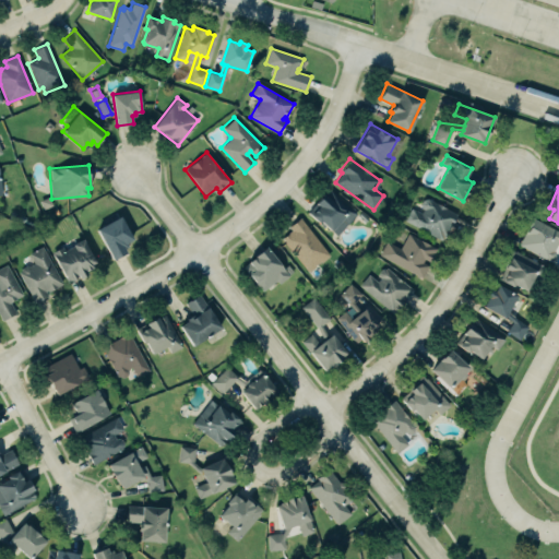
[(308,212),(320,223),(322,221),(337,235),(356,214),(328,189),(308,212)]
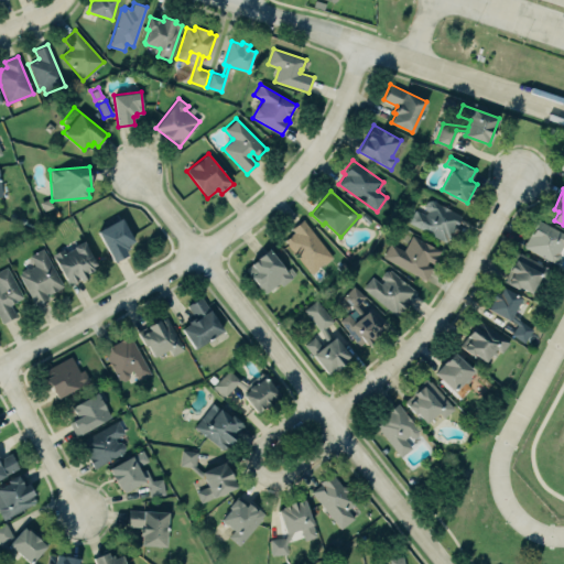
[(49,198),(53,206),(43,210),(40,202),(49,198)]
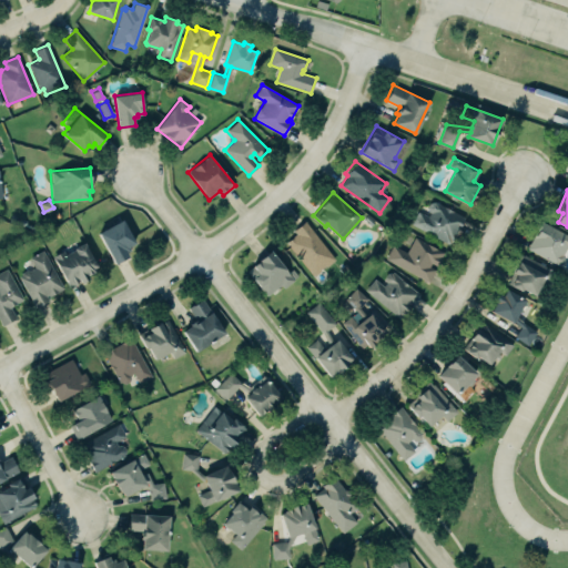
[(411,223),(417,211),(427,216),(430,212),(428,211),(427,208),(429,203),(435,202),(464,217),(454,234),(455,235),(450,243),(449,242),(448,245),(411,223)]
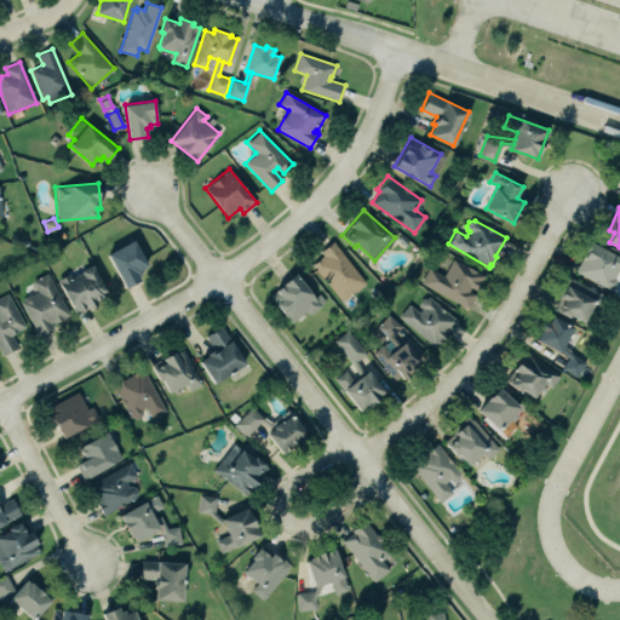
[(619,257),(590,239),(584,251),(585,252),(581,258),(583,259),(575,271),(608,288),(608,287),(613,287),(615,282),(614,277),(619,270),(619,271),(619,257)]
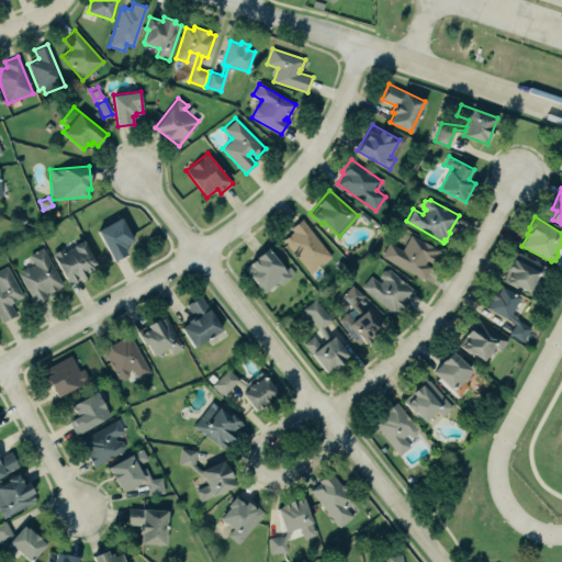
[(98,231),(114,260),(128,254),(126,249),(130,247),(127,244),(134,240),(122,217),(98,231)]
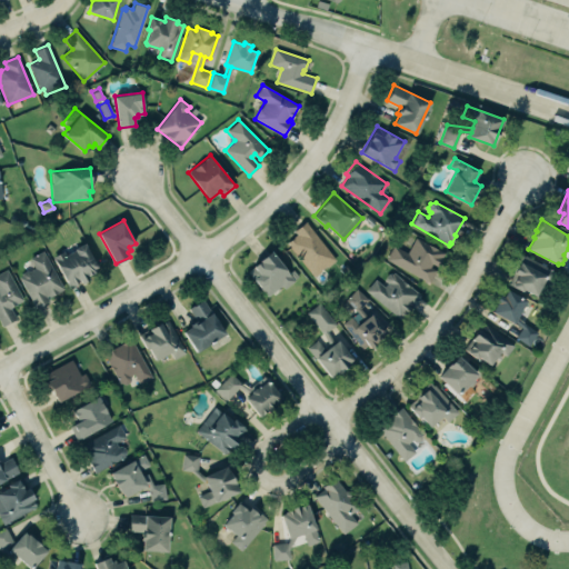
[(297,233),(295,231),(306,222),(336,260),(313,277),(287,242),(297,233)]
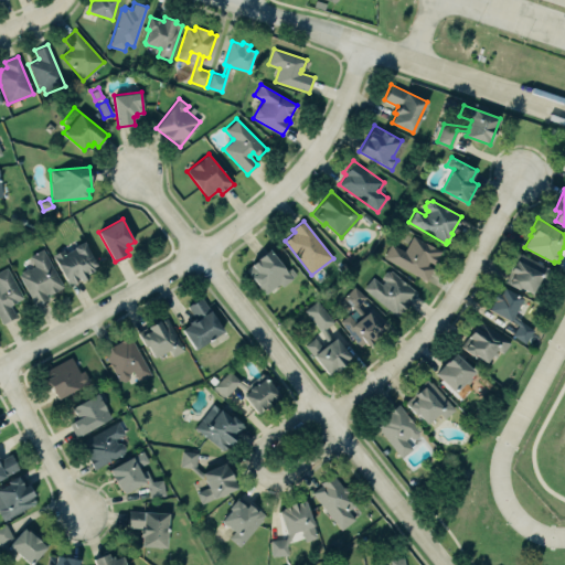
[(383,257),(391,243),(404,251),(412,235),(441,251),(438,255),(439,256),(435,265),(428,262),(426,266),(433,268),(426,279),(383,257)]
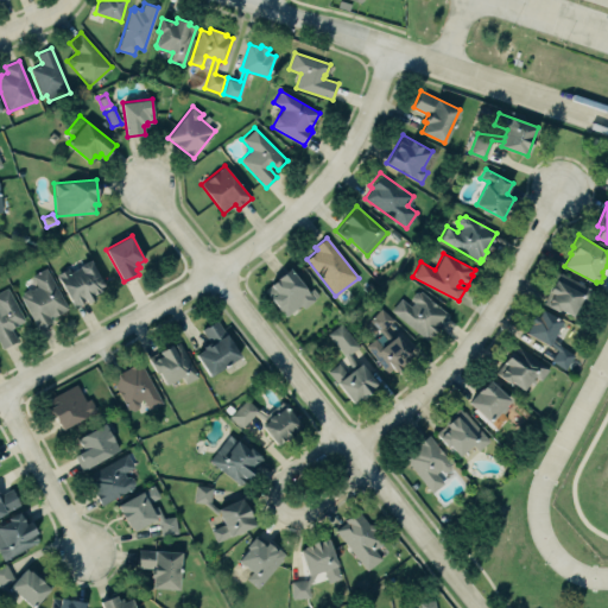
[(80,266),(80,265),(90,259),(106,289),(94,295),(96,298),(74,310),(55,274),(68,267),(70,272),(80,266)]
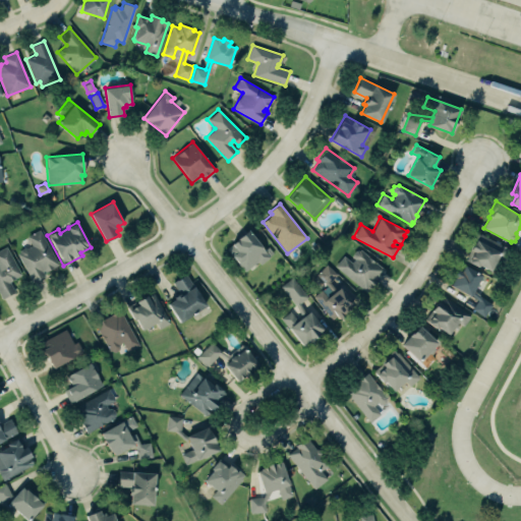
[(227,248),(238,239),(238,238),(249,229),(266,249),(268,247),(273,253),(261,264),(257,259),(244,270),(227,248)]
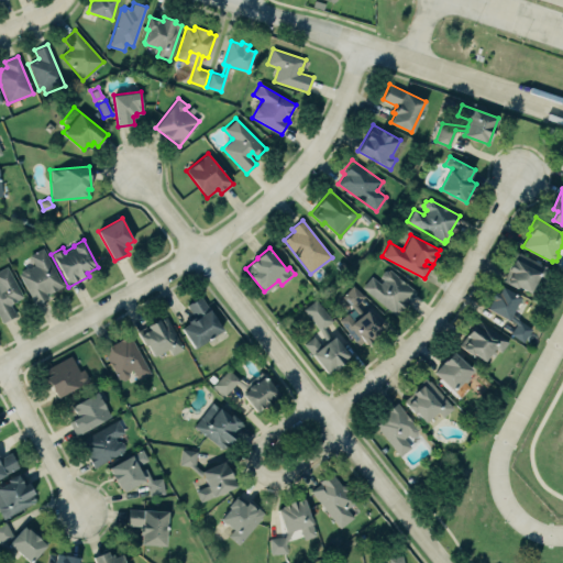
[(42,249),(62,285),(44,294),(46,297),(34,304),(19,274),(21,273),(21,269),(26,266),(29,267),(34,265),(29,255),(42,249)]
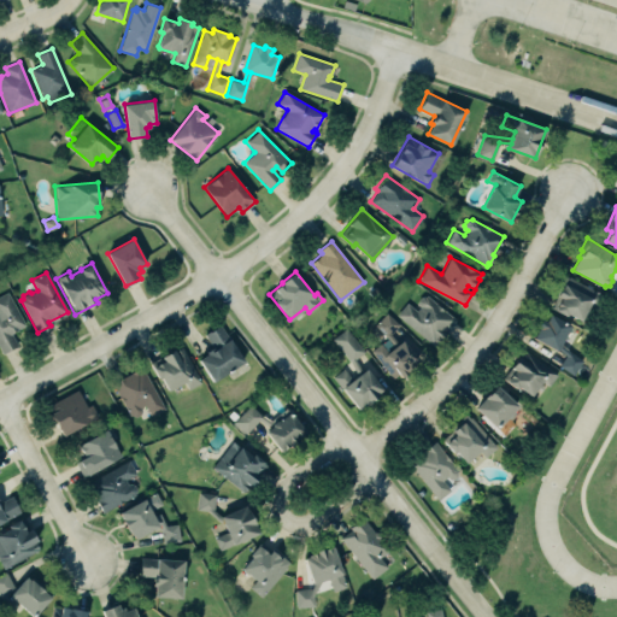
[(563,276),(552,295),(556,298),(550,307),(568,317),(569,313),(582,321),(585,316),(593,321),(606,298),(568,277),(568,278),(563,276)]
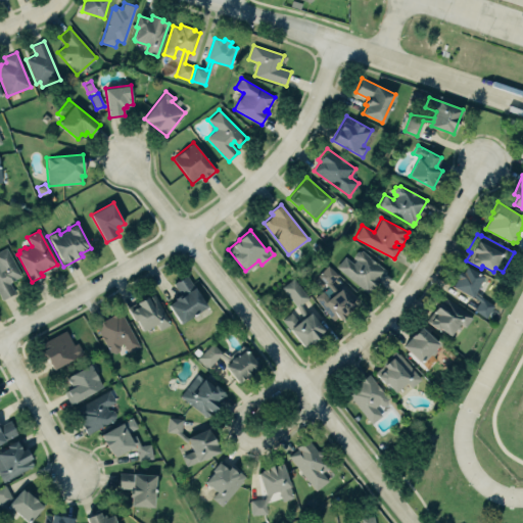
[(0,249),(5,247),(21,275),(9,282),(14,292),(2,299),(0,295),(0,249)]
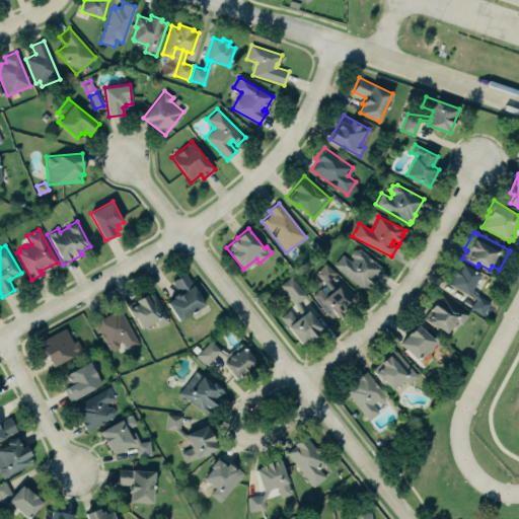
[(343,254),(334,265),(364,290),(366,288),(368,290),(378,279),(375,277),(382,269),(359,249),(355,249),(352,252),(352,256),(354,257),(350,262),(343,254)]
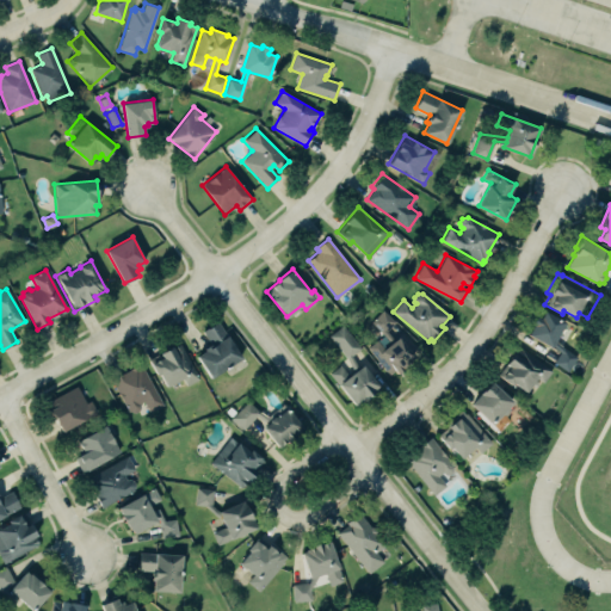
[(382,308),(395,322),(384,332),(395,343),(400,338),(417,357),(399,374),(395,370),(390,375),(365,347),(378,335),(366,322),(382,308)]
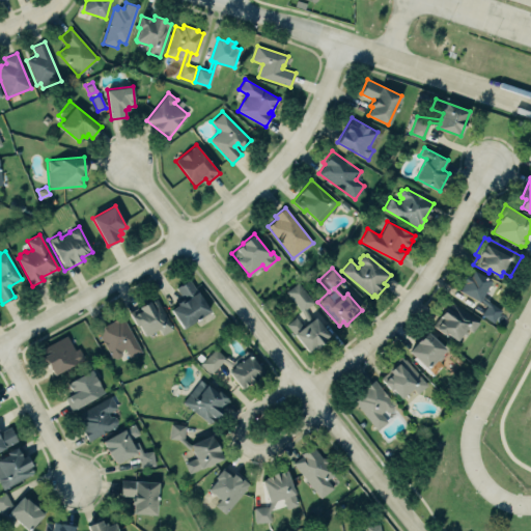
[(474,270),(471,276),(468,274),(464,279),(466,280),(459,290),(480,302),(480,301),(486,306),(480,314),(493,323),(501,310),(490,303),(482,298),(492,280),(474,270)]
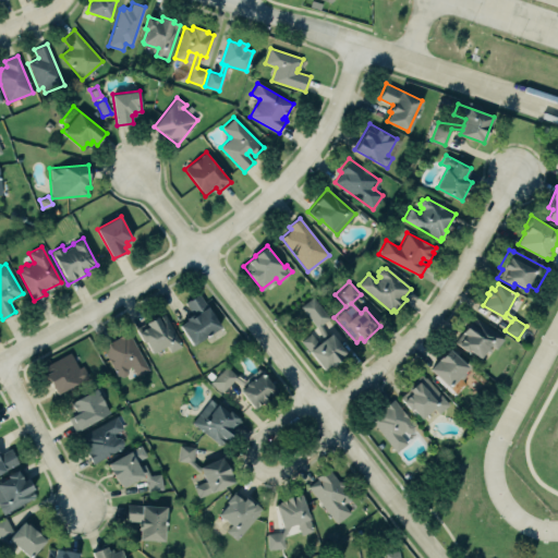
[(198,293),(220,326),(192,344),(180,326),(187,320),(186,318),(192,314),(184,303),(198,293)]
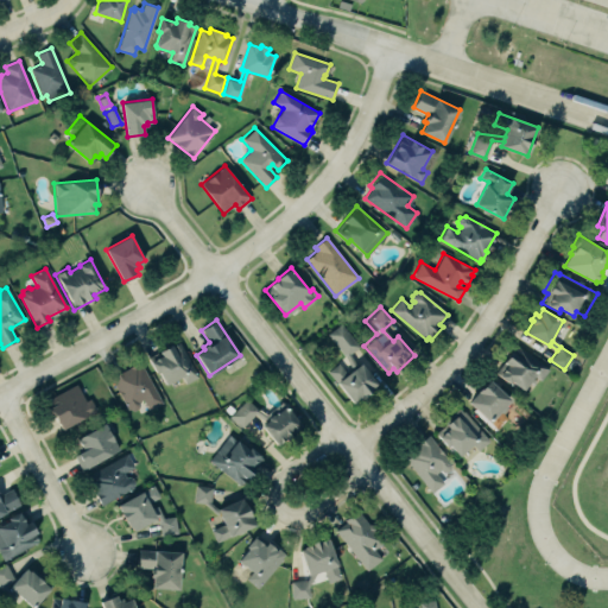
[(327,334),(341,323),(359,347),(350,354),(356,367),(361,363),(379,385),(374,387),(375,390),(356,406),(329,371),(339,363),(348,374),(352,372),(346,356),(327,334)]
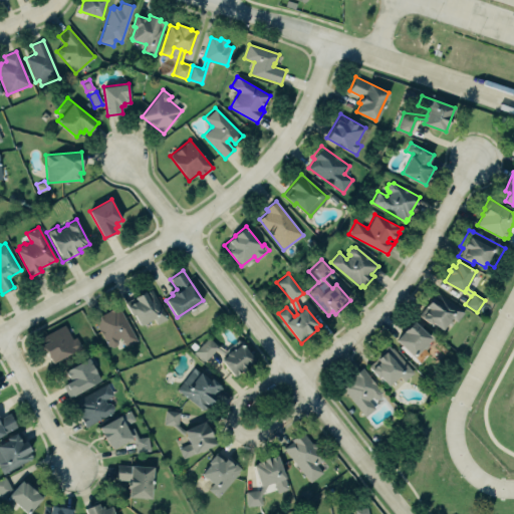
[(124,302),(152,288),(168,319),(158,324),(157,323),(148,327),(146,323),(141,325),(136,314),(132,316),(124,302)]
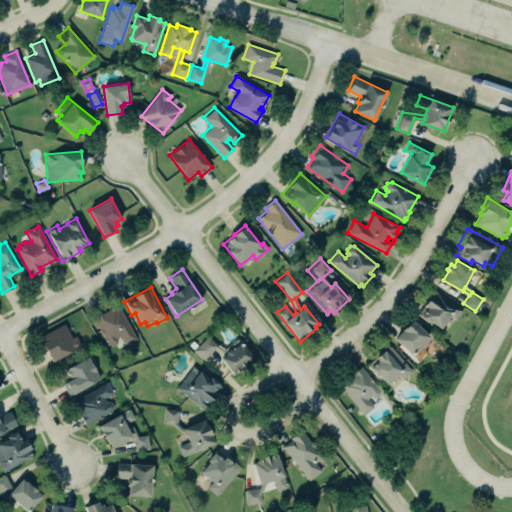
[(462,310),(455,320),(450,316),(442,328),(432,320),(430,322),(418,313),(435,290),(462,310)]
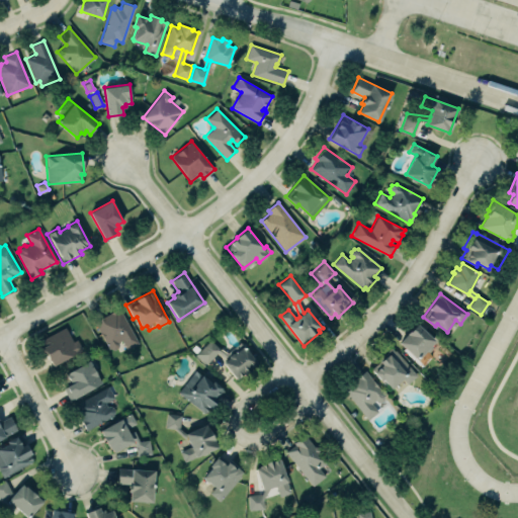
[(94,321),(119,308),(139,343),(126,349),(121,340),(117,342),(118,344),(117,347),(114,349),(109,349),(94,321)]
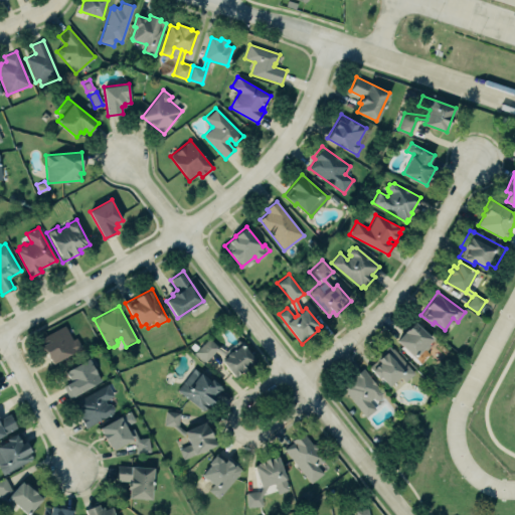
[(398,340),(416,357),(435,338),(415,320),(405,330),(406,332),(398,340)]
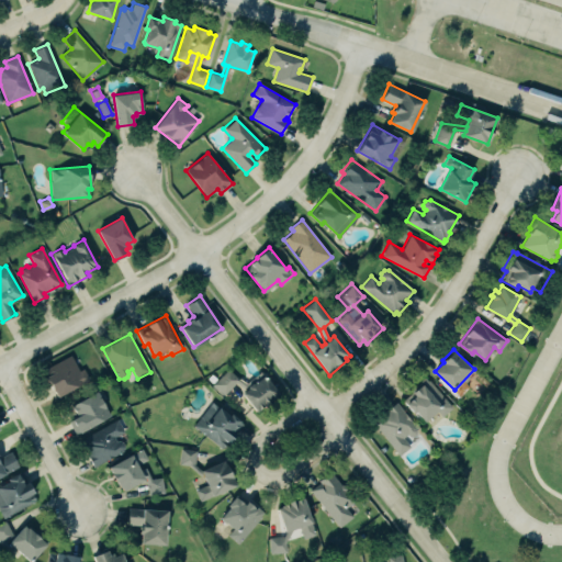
[(48,375),(44,369),(70,355),(79,370),(83,368),(90,380),(57,397),(46,377),(48,375)]
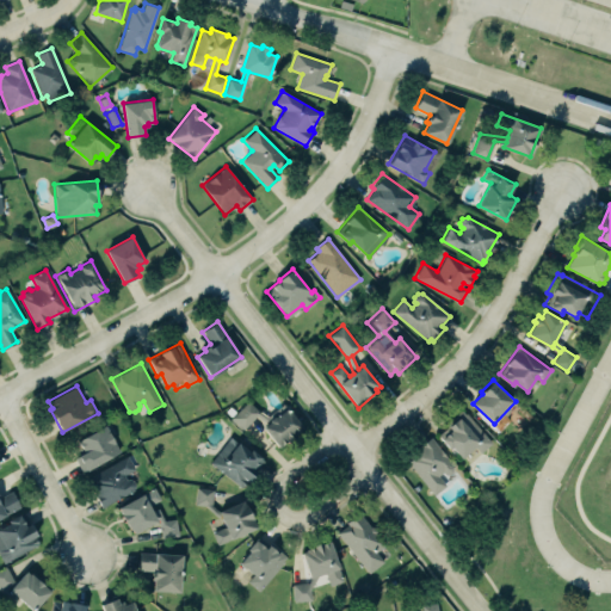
[(267,417),(284,403),(304,429),(290,442),(289,440),(281,446),(264,426),(269,423),(255,415),(244,429),(232,418),(247,401),(258,411),(267,417)]
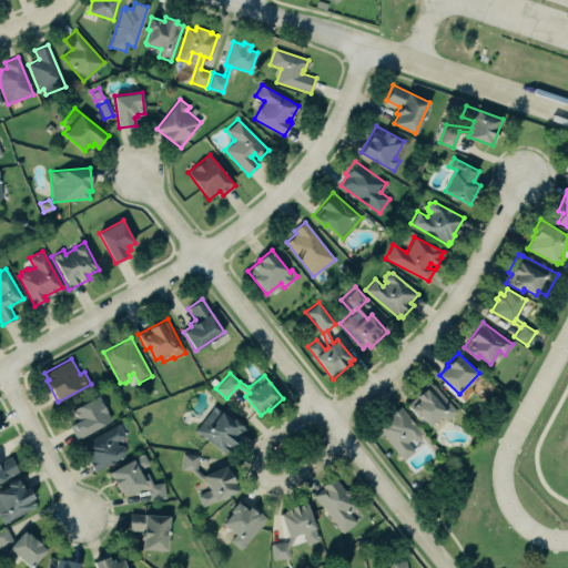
[(407,404),(416,396),(414,394),(429,381),(457,412),(446,421),(442,415),(430,425),(422,415),(419,417),(407,404)]
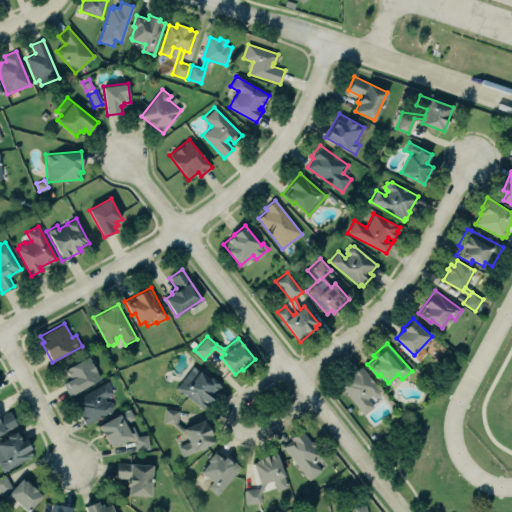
[(88,356),(100,378),(69,396),(62,383),(70,379),(65,369),(88,356)]
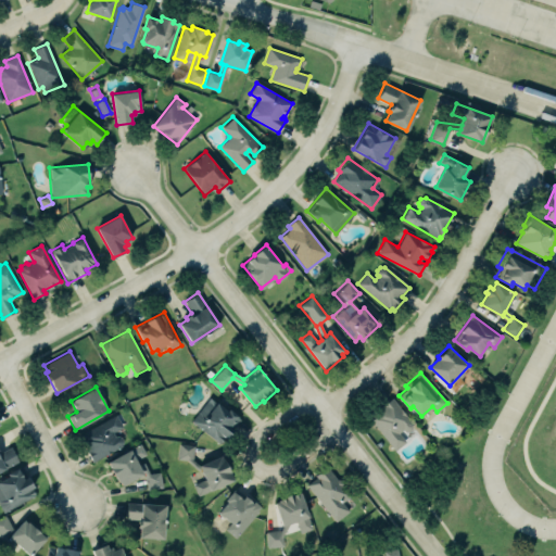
[(191,420),(210,397),(227,411),(229,408),(239,416),(238,417),(241,419),(234,428),(236,430),(228,440),(225,438),(220,444),(191,420)]
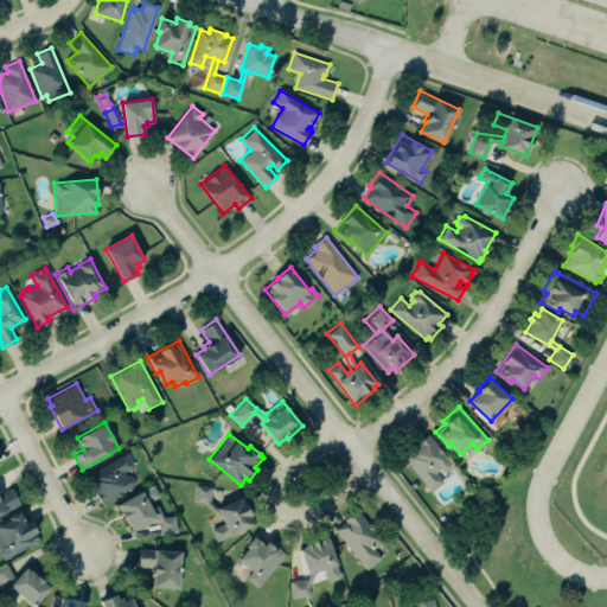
[(428,434),(402,455),(432,491),(442,481),(435,472),(440,468),(442,471),(446,472),(449,468),(451,462),(428,434)]
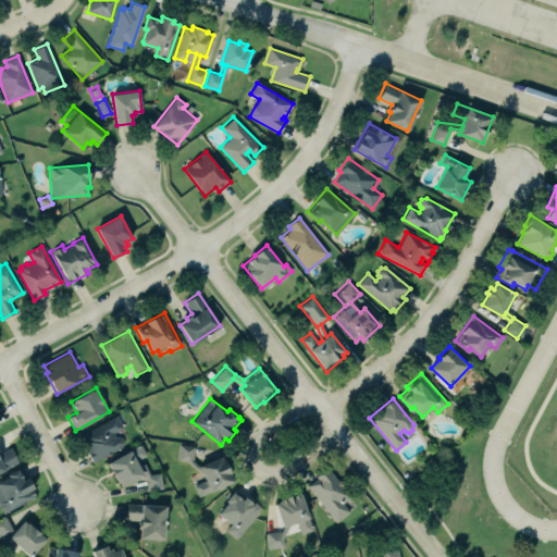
[(116,416),(123,428),(112,433),(114,437),(116,436),(121,437),(123,442),(122,446),(93,462),(78,435),(116,416)]
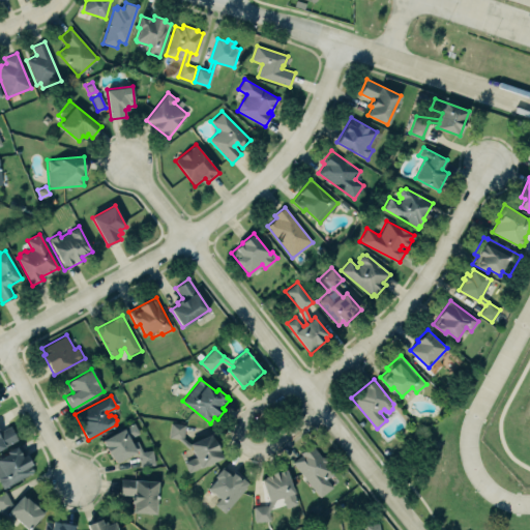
[(177,438),(169,437),(171,422),(185,424),(183,438),(189,443),(211,434),(213,438),(215,437),(224,458),(188,473),(184,462),(196,457),(195,453),(177,438)]
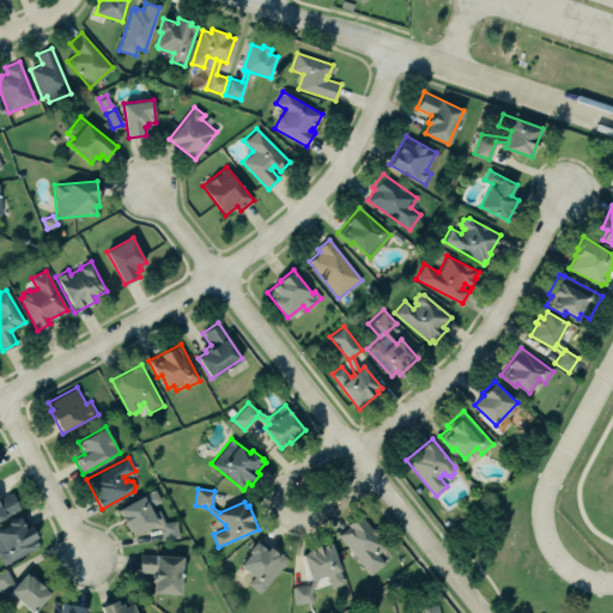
[(176,521),(178,538),(162,540),(159,523),(161,523),(159,522),(135,535),(133,530),(131,532),(119,510),(153,491),(159,501),(155,504),(165,522),(176,521)]
